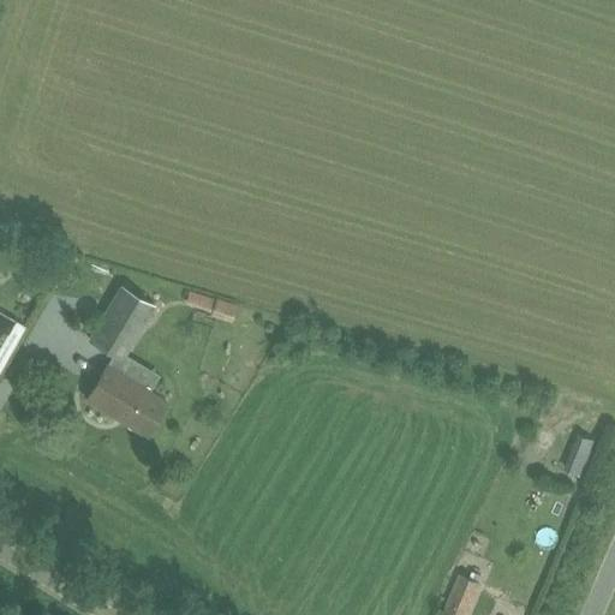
[(123,357),(145,320),(155,304),(121,285),(90,338),(123,357)]
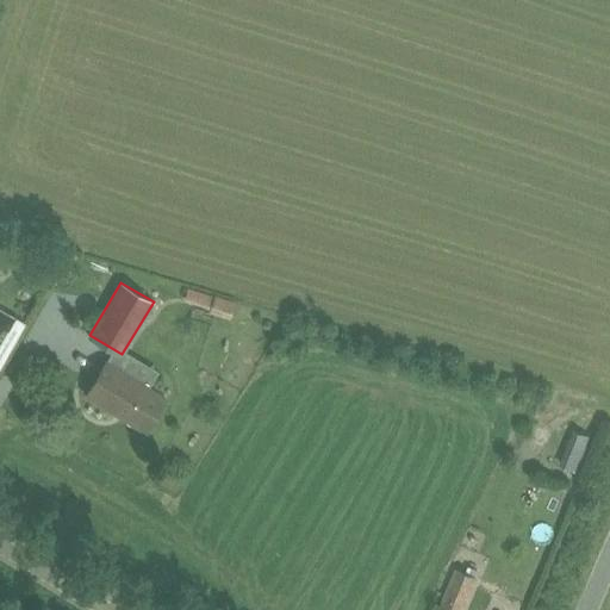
[(0,303),(0,352),(20,316),(0,303)]
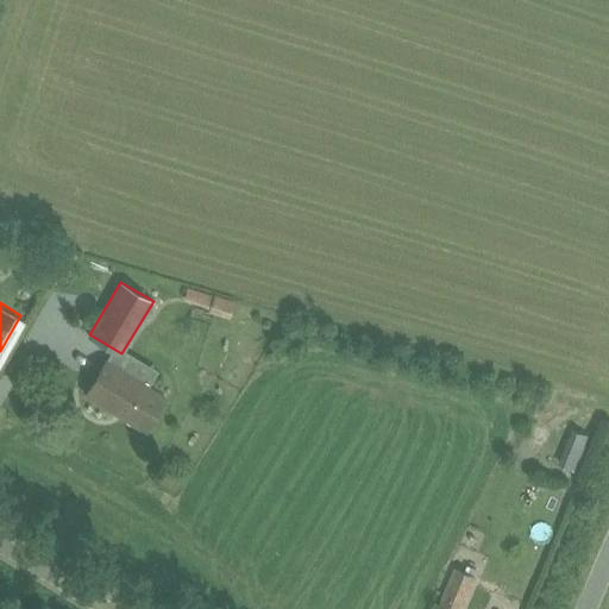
[(105,360),(86,394),(145,428),(164,396),(105,360)]
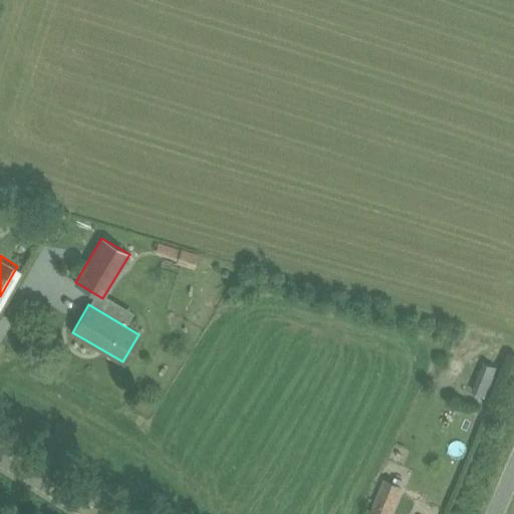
[(499,368),(483,362),(472,392),(488,397),(499,368)]
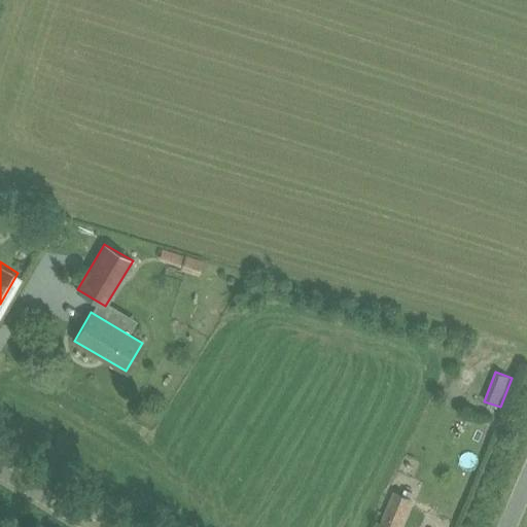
[(394,490),(385,514),(386,514),(397,519),(402,521),(412,498),(394,490)]
